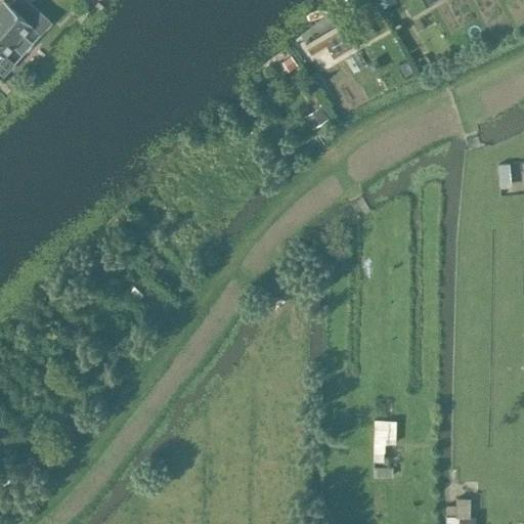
[(49,20),(26,0),(11,0),(8,4),(4,0),(0,0),(0,72),(2,74),(12,62),(2,53),(29,23),(39,32),(49,20)]
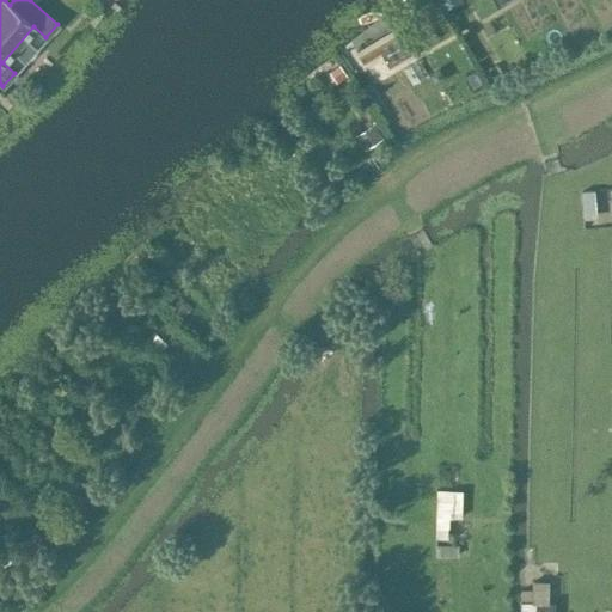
[(393,25),(354,51),(362,62),(378,53),(387,67),(411,51),(393,25)]
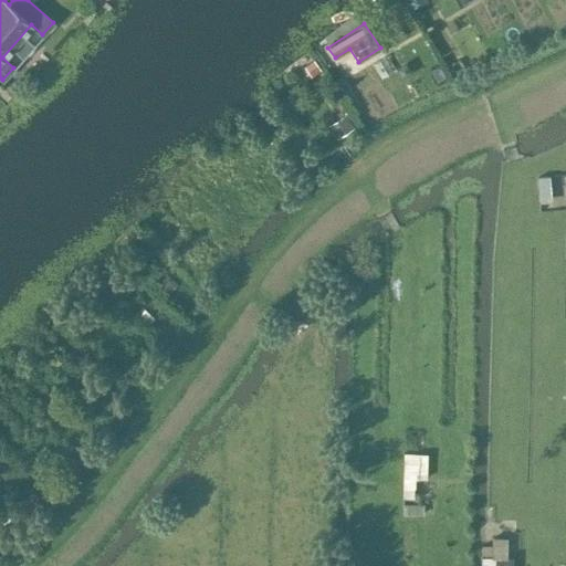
[(339,77),(331,83),(343,105),(352,100),(339,77)]
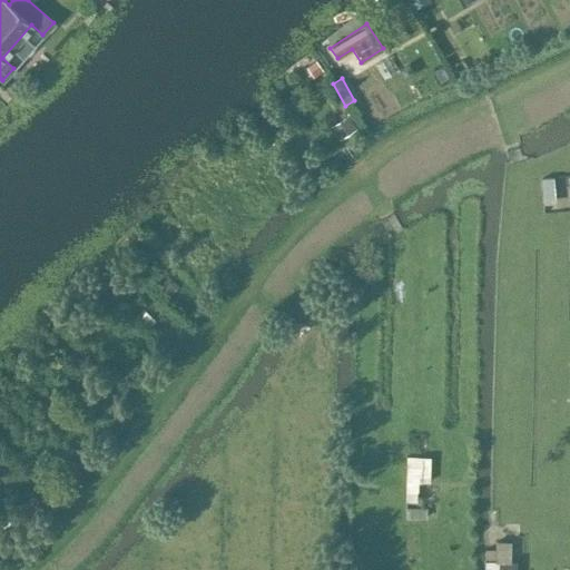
[(347,115),(330,127),(338,140),(356,128),(347,115)]
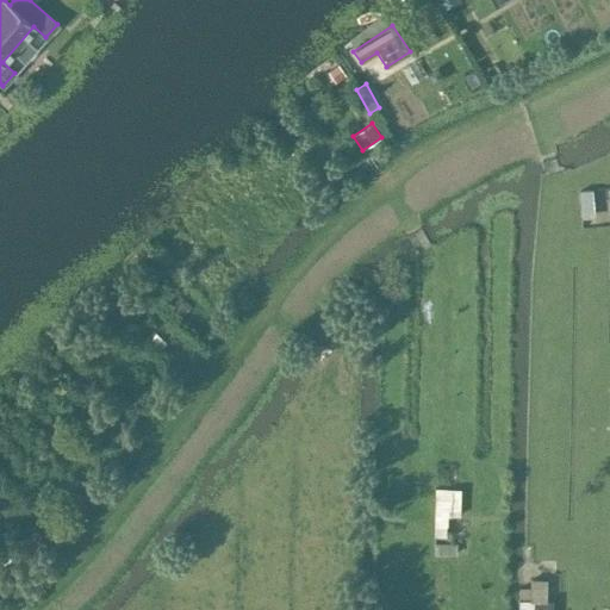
[(593,190),(580,191),(583,215),(595,213),(593,190)]
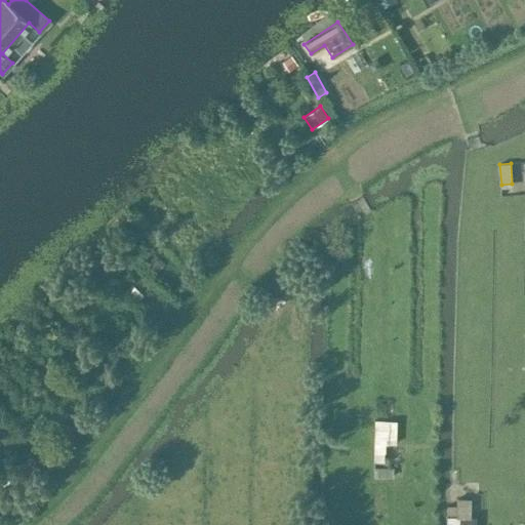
[(154,254),(145,265),(156,274),(165,263),(154,254)]
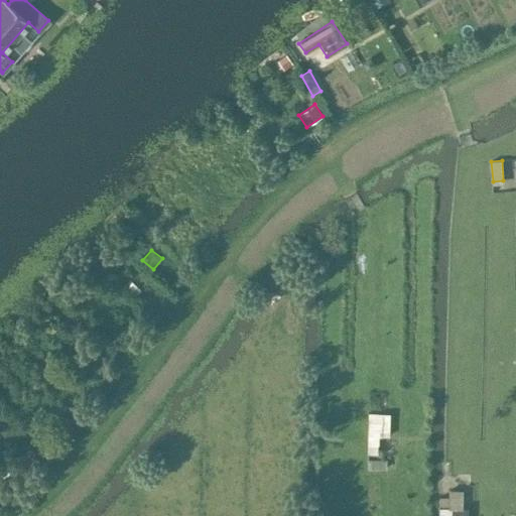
[(387,413),(368,413),(367,454),(376,455),(377,435),(386,435),(387,413)]
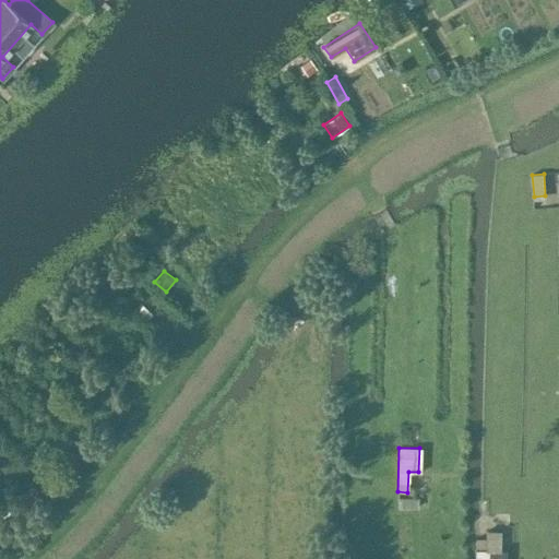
[(417,498),(397,497),(396,507),(417,508),(417,498)]
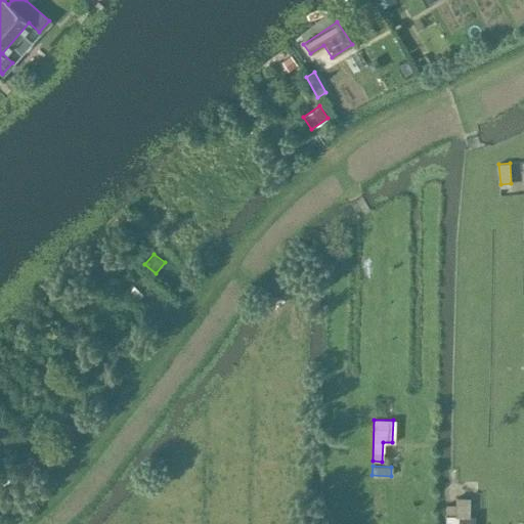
[(455,505),(447,505),(446,523),(473,523),(474,516),(470,516),(469,498),(455,498),(455,505)]
